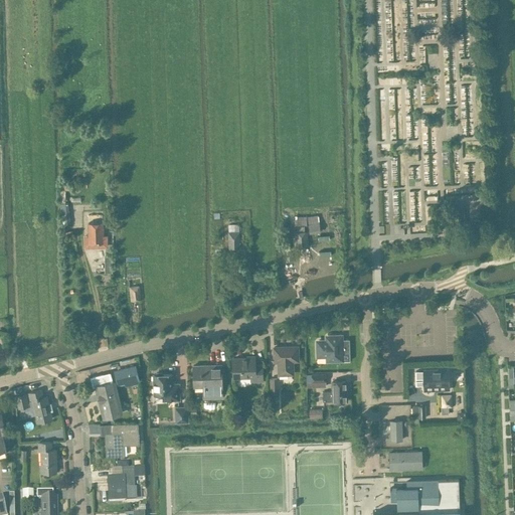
[(464,227),(464,206),(454,206),(455,227),(464,227)]
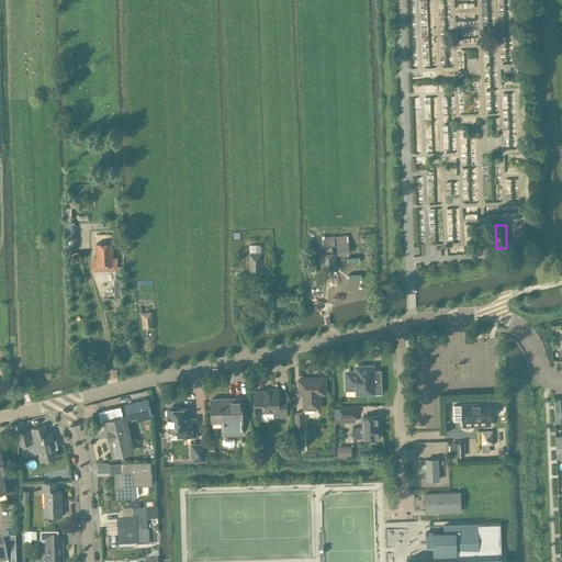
[(349,243),(348,235),(335,236),(337,255),(350,254),(349,243)]
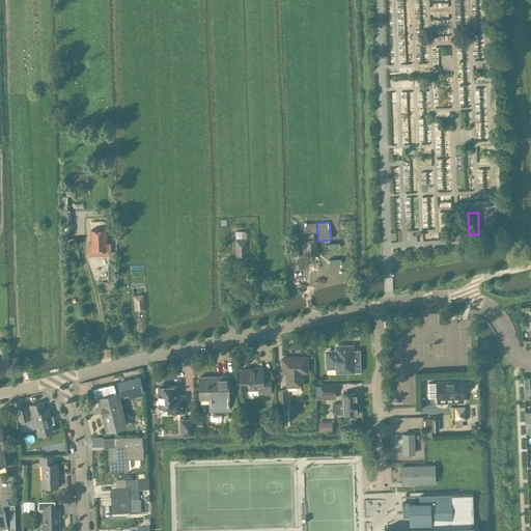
[(316,231),(316,223),(305,223),(305,232),(316,231)]
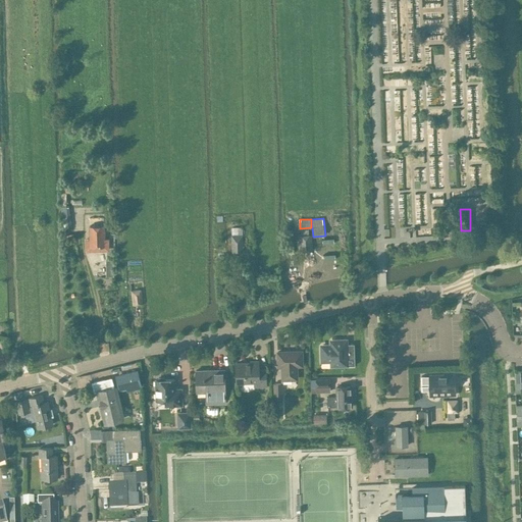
[(104,246),(104,225),(90,226),(90,247),(104,246)]
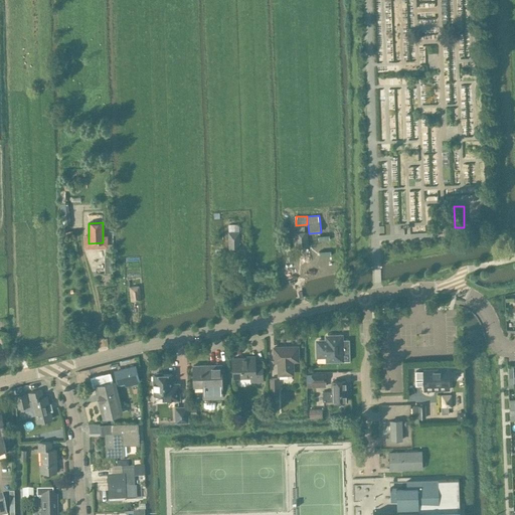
[(234,224),(229,224),(229,247),(239,247),(239,224),(234,224)]
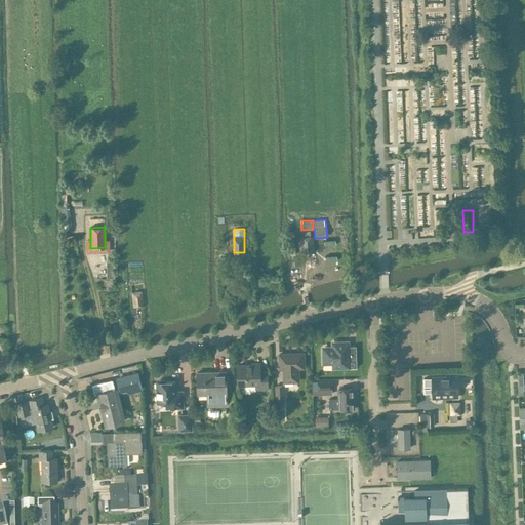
[(311,235),(311,231),(304,231),(304,236),(300,236),(301,252),(315,251),(314,235),(311,235)]
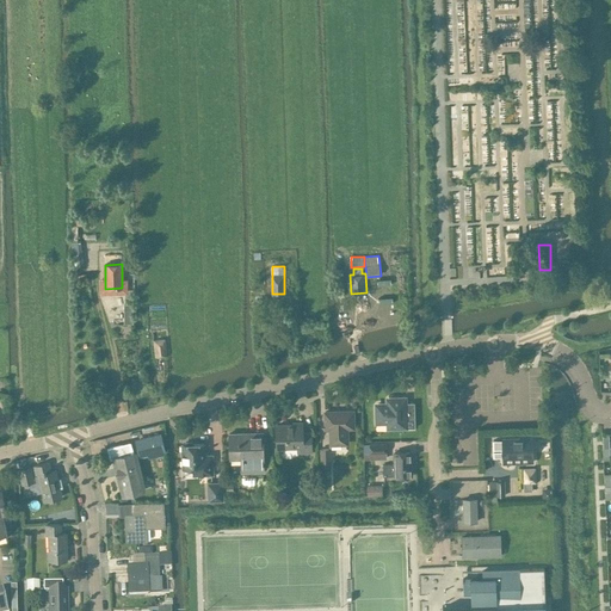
[(166,338),(153,340),(154,357),(168,356),(166,338)]
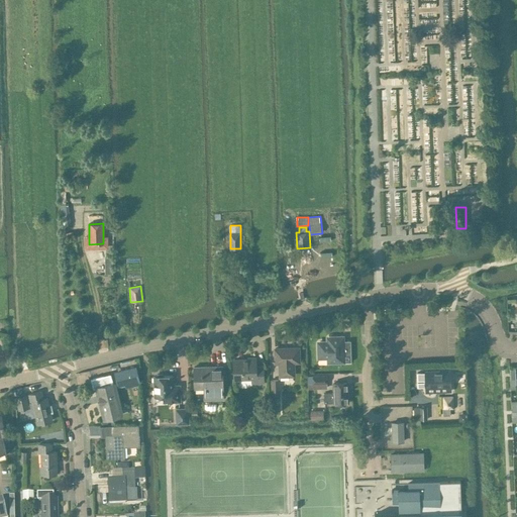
[(344,349),(344,335),(334,336),(330,336),(328,336),(327,338),(327,339),(327,340),(321,341),(320,341),(319,342),(318,343),(318,345),(317,345),(318,358),(327,357),(327,363),(351,362),(351,349),(344,349)]
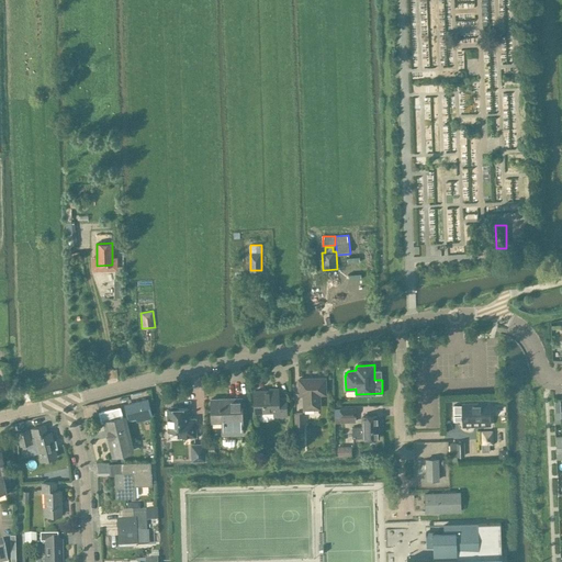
[(325,393),(325,378),(299,379),(300,394),(304,394),(304,408),(316,408),(317,407),(319,406),(319,404),(319,393),(325,393)]
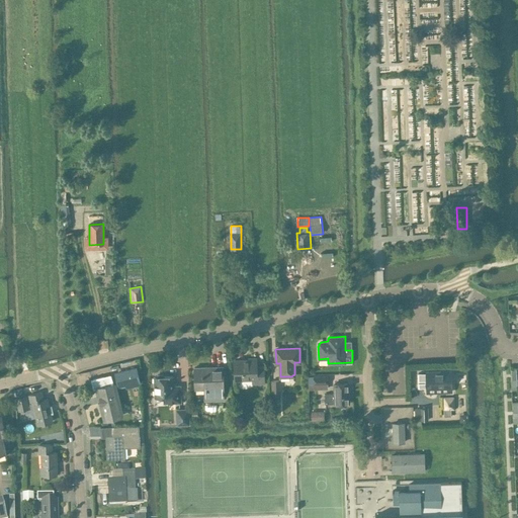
[(256,367),(256,360),(235,360),(235,378),(253,378),(253,383),(264,383),(263,366),(256,367)]
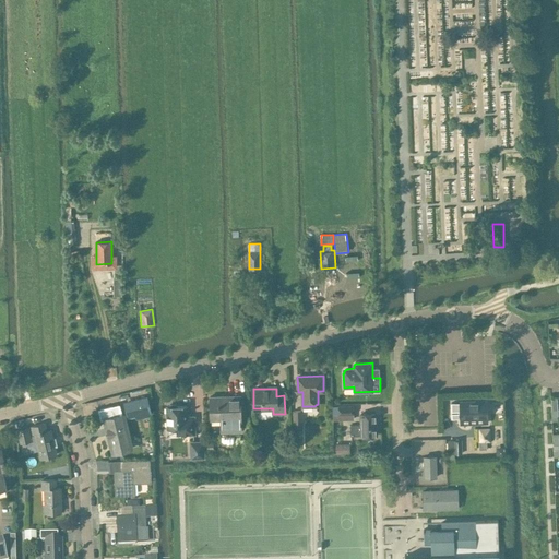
[(241,430),(240,395),(240,400),(228,401),(228,396),(210,396),(211,419),(225,419),(225,431),(241,430)]
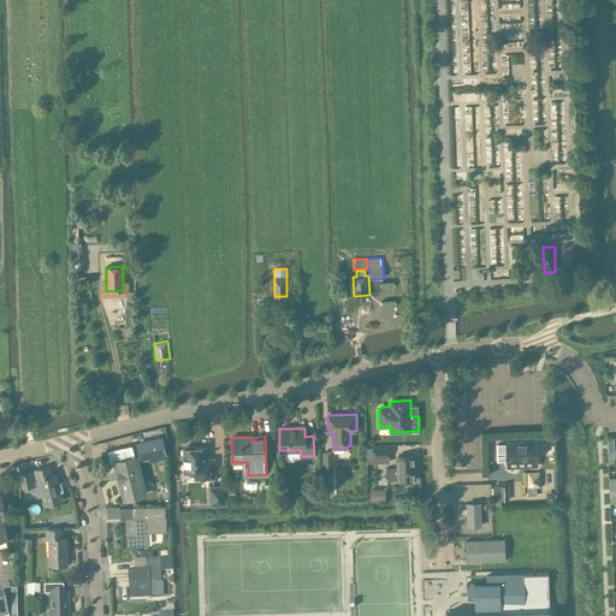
[(154,440),(137,444),(141,457),(157,454),(154,440)]
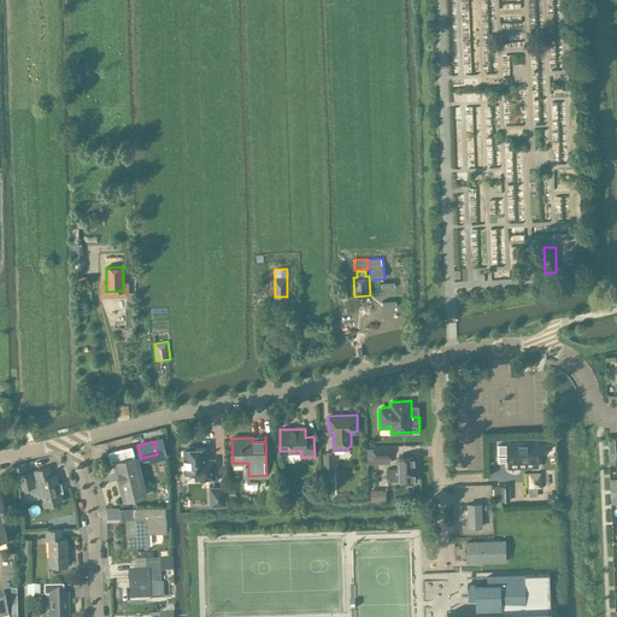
[(507,445),(498,445),(499,462),(509,462),(538,460),(538,441),(507,442),(507,445)]
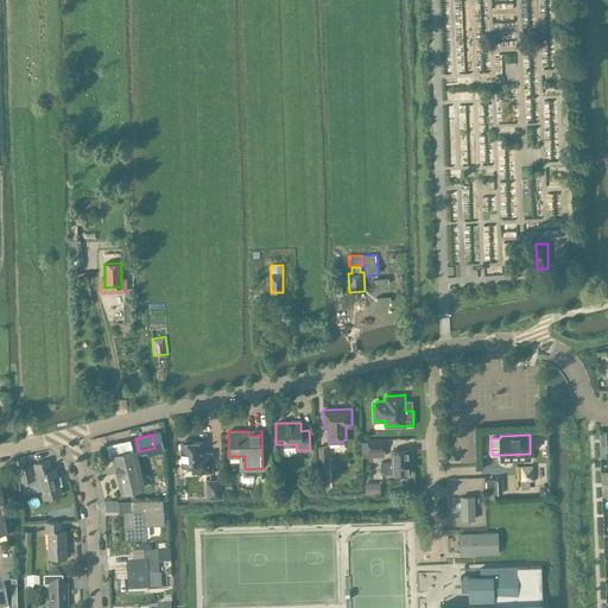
[(192,442),(191,439),(185,439),(184,442),(182,442),(183,466),(192,466),(192,472),(211,472),(211,453),(203,454),(203,441),(192,442)]
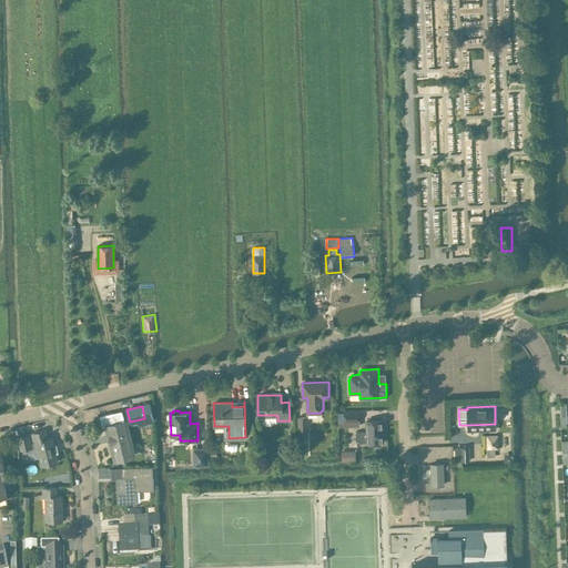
[(122,422),(120,412),(101,416),(102,423),(107,422),(115,459),(133,456),(133,455),(137,454),(133,444),(131,445),(124,421),(122,422)]
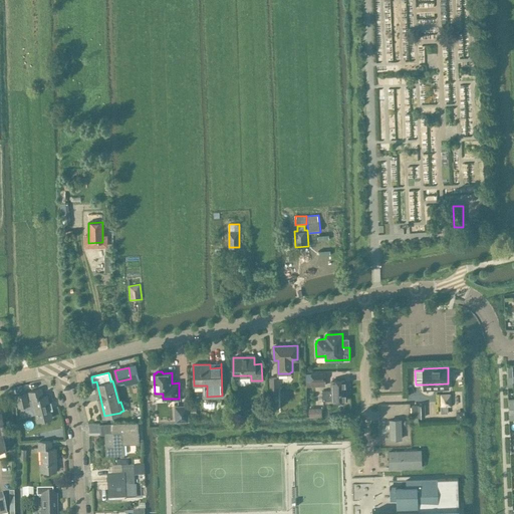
[(311,372),(306,373),(306,380),(311,380),(325,380),(325,372),(311,372)]
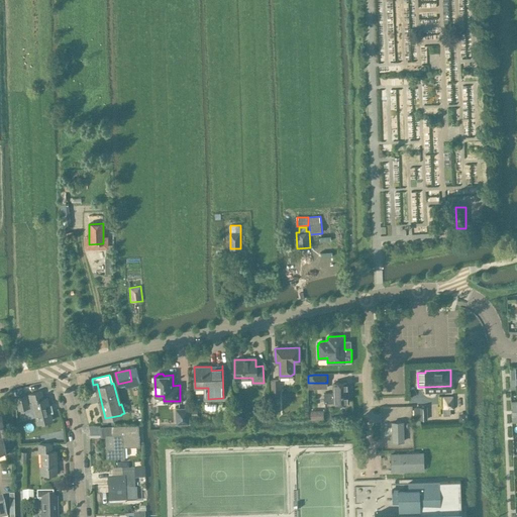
[(280,392),(280,380),(272,380),(272,392),(280,392)]
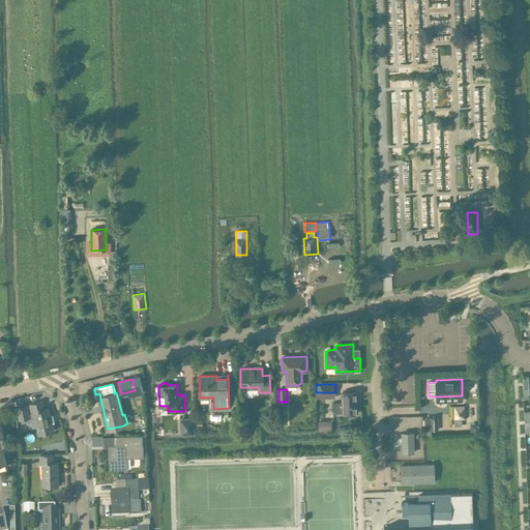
[(343,412),(343,413),(356,412),(356,391),(343,392),(343,403),(332,403),(332,413),(343,412)]
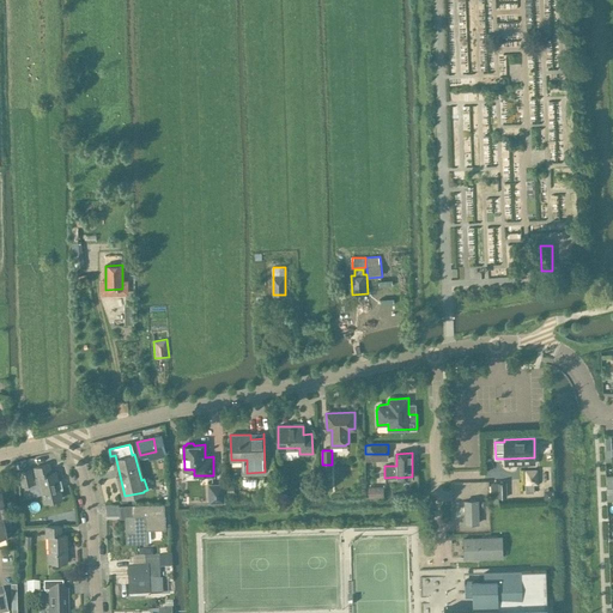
[(52,473),(49,465),(35,467),(36,477),(40,477),(42,489),(40,489),(41,493),(43,493),(46,502),(62,498),(60,489),(55,473),(56,473),(56,472),(52,473)]
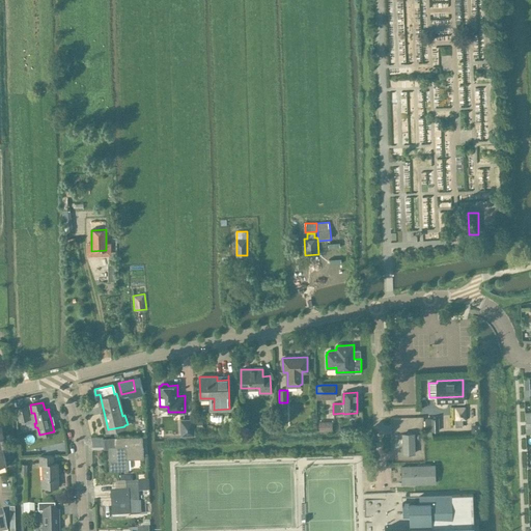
[(20,421),(30,419),(27,404),(17,408),(20,421)]
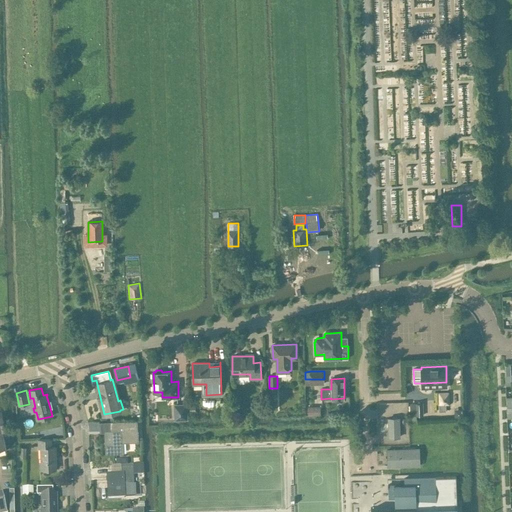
[(447,403),(447,392),(439,392),(439,404),(447,403)]
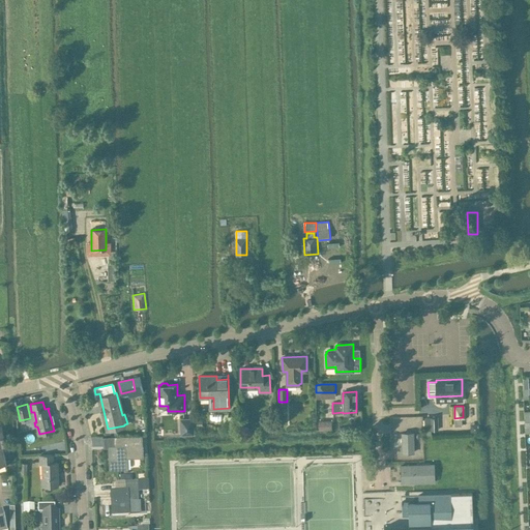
[(194,433),(194,418),(181,419),(181,433),(194,433)]
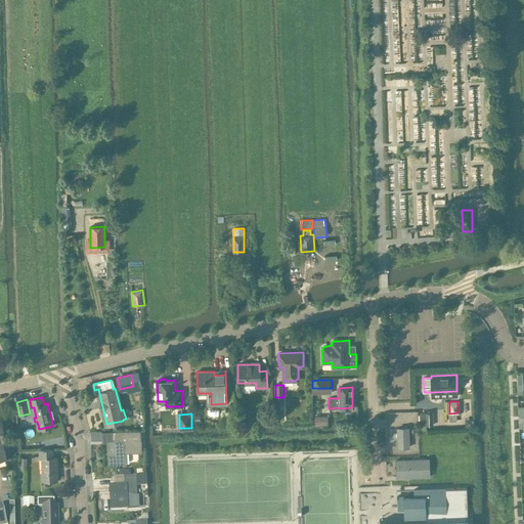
[(328,416),(314,416),(314,425),(329,425),(328,416)]
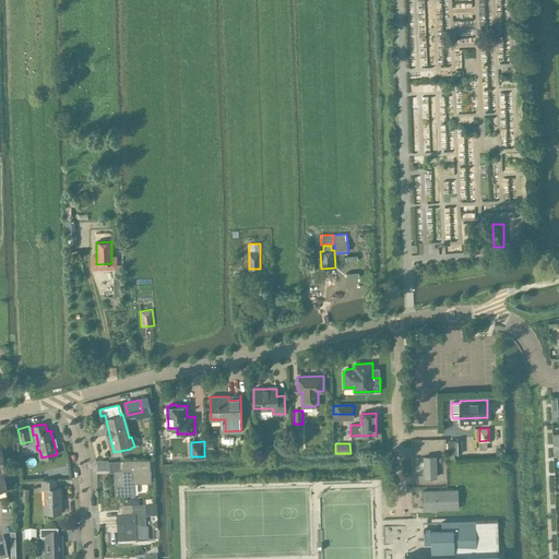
[(437,477),(436,456),(425,456),(425,477),(437,477)]
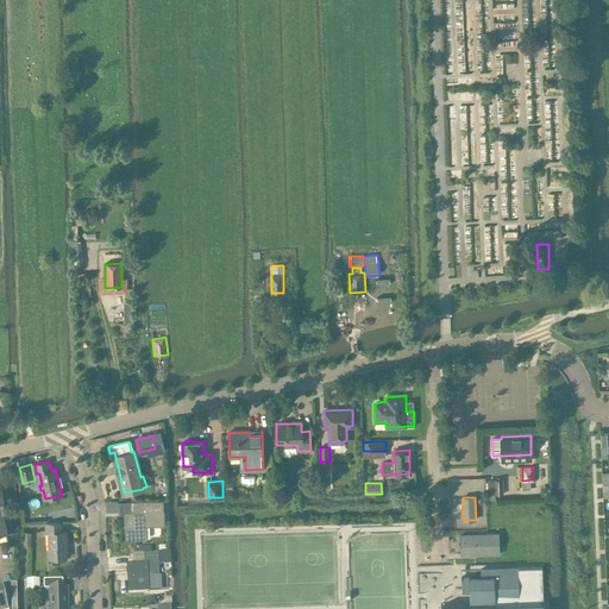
[(132,512),(125,512),(125,513),(126,519),(126,523),(127,540),(145,539),(144,525),(163,523),(162,501),(132,502),(132,512)]
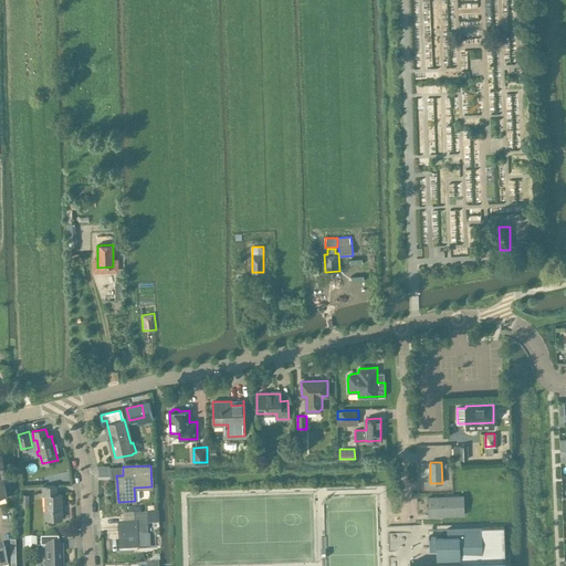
[(58,494),(56,485),(42,486),(43,494),(45,494),(46,519),(62,519),(62,510),(61,510),(61,494),(58,494)]
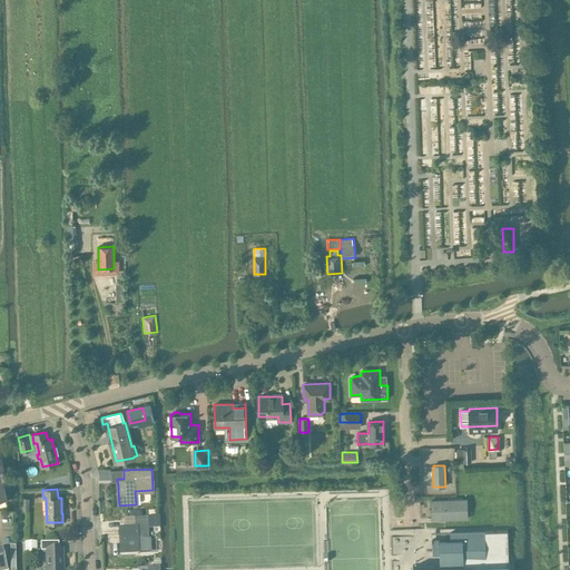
[(468,518),(467,500),(431,501),(432,519),(468,518)]
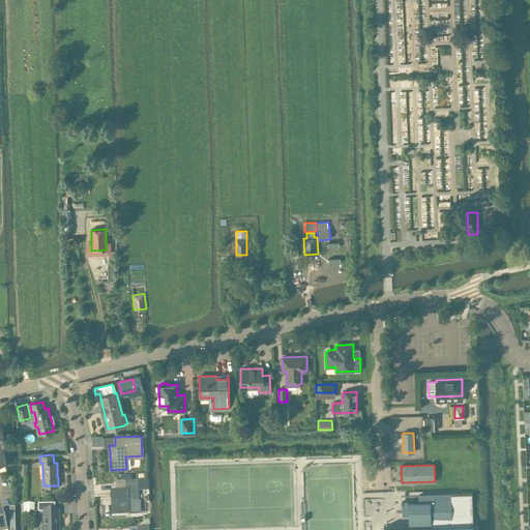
[(116,491),(112,491),(112,498),(113,517),(128,516),(128,514),(139,514),(139,502),(138,493),(138,482),(131,482),(125,483),(120,483),(115,483),(116,491)]
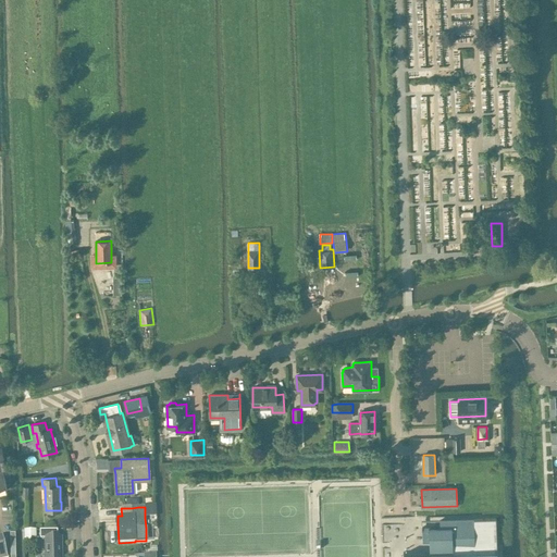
[(430,555),(400,556),(497,556),(496,518),(440,520),(440,527),(422,527),(423,539),(430,537),(430,555)]
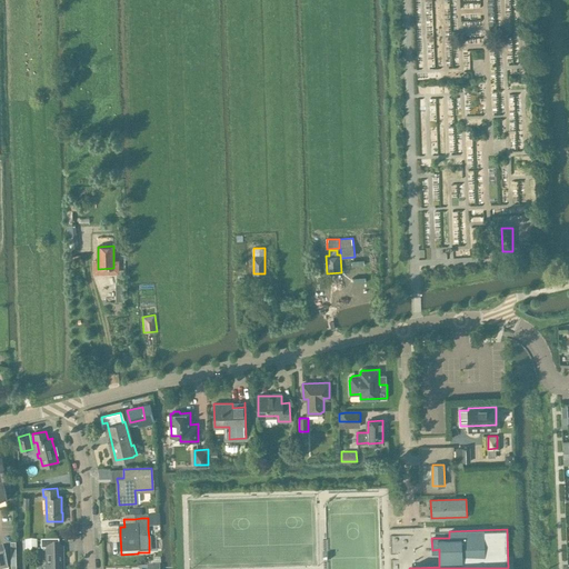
[(41,543),(41,551),(47,551),(47,568),(63,568),(63,550),(59,550),(59,542),(41,543)]
